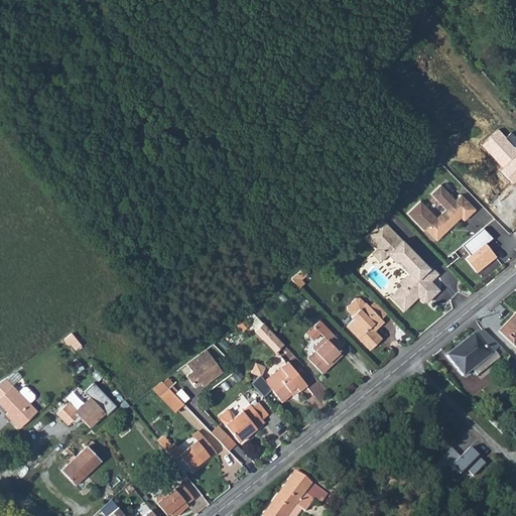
[(515,148),(498,129),(481,145),(501,168),(499,169),(513,183),(514,181),(515,182),(515,148)]
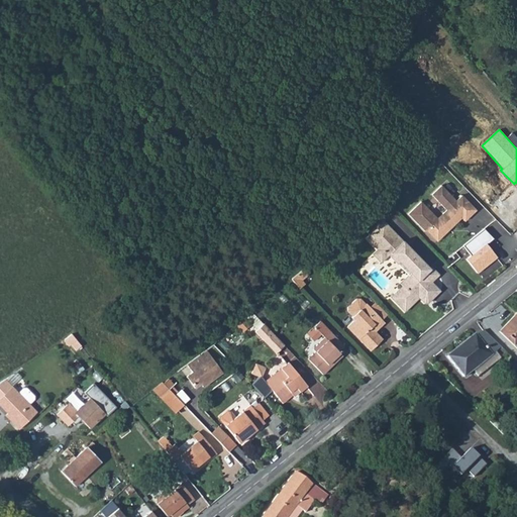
[(421,202),(408,215),(424,232),(428,229),(438,239),(460,218),(464,222),(476,211),(461,195),(455,201),(441,185),(431,195),(445,210),(437,218),(421,202)]
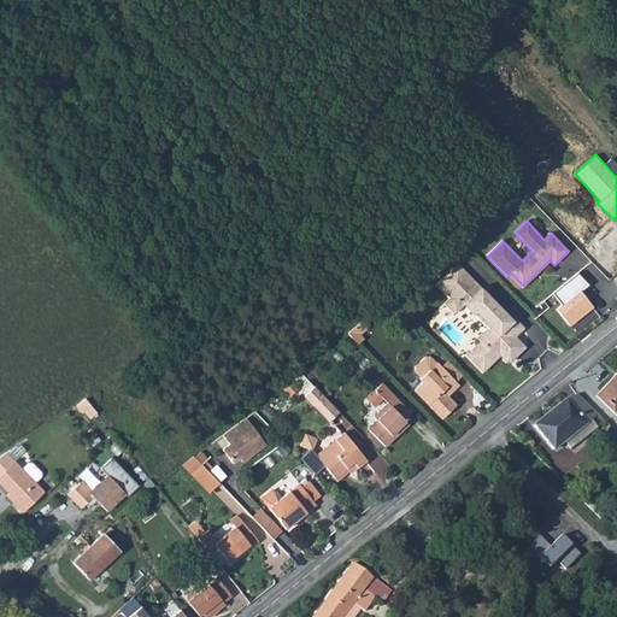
[(487,330),(477,340),(480,342),(466,356),(476,366),(480,363),(487,369),(495,362),(493,359),(498,354),(505,363),(510,363),(516,357),(516,352),(507,344),(515,338),(523,329),(515,319),(512,322),(458,265),(436,285),(451,299),(454,295),(464,306),(474,316),(476,313),(489,328),(487,330)]
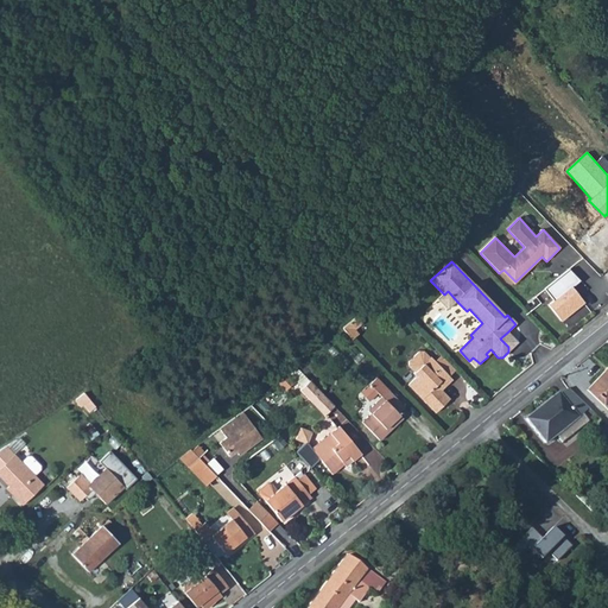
[(569,268),(544,289),(553,302),(548,306),(561,321),(583,303),(571,289),(580,282),(569,268)]
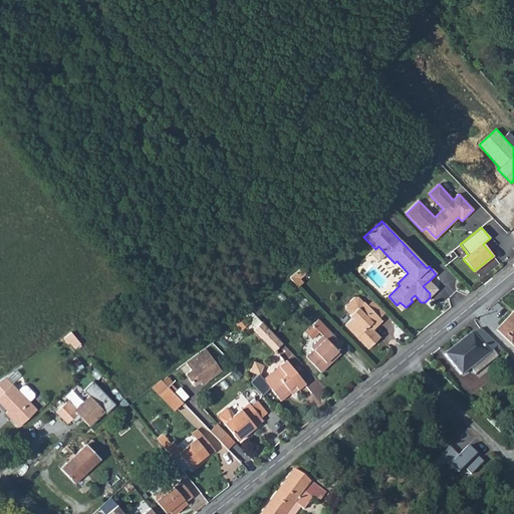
[(378,246),(375,249),(370,254),(378,262),(387,255),(378,246)]
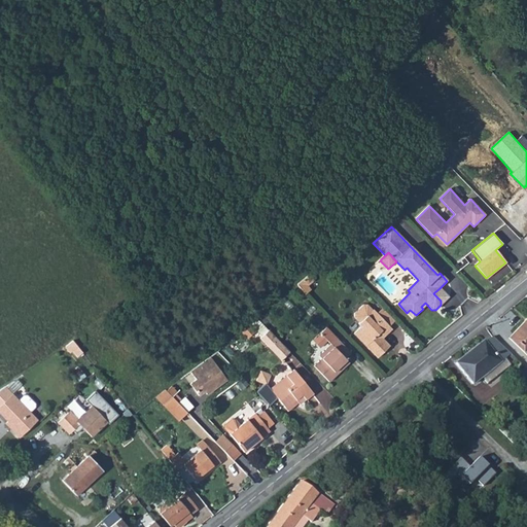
[(407,268),(405,270),(416,282),(418,280),(407,268)]
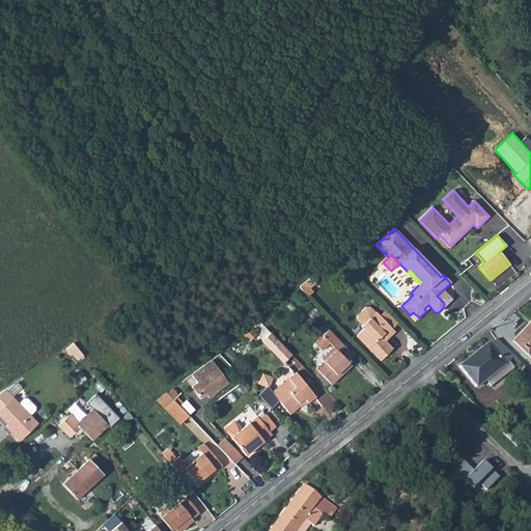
[(308,296),(313,291),(310,287),(316,282),(311,276),(299,287),(308,296)]
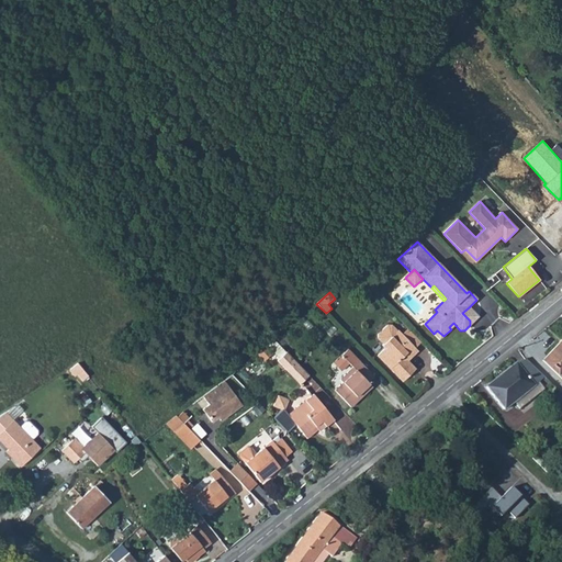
[(328,304),(332,308),(338,303),(335,299),(328,304)]
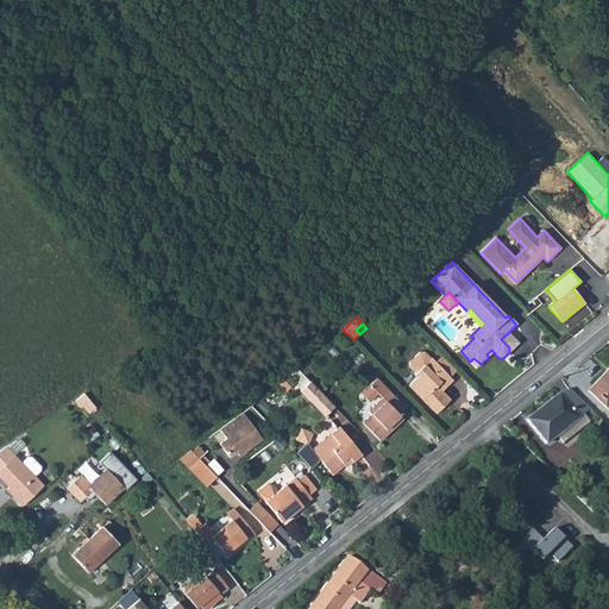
[(508,333),(501,339),(509,347),(509,352),(518,344),(508,333)]
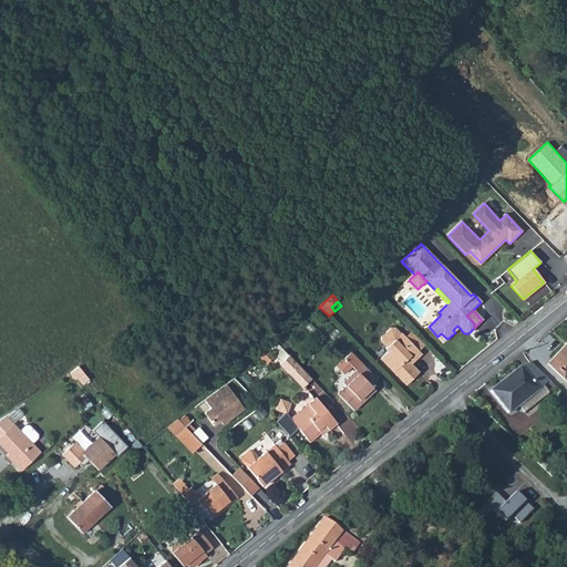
[(387,347),(385,348),(388,351),(380,359),(401,382),(408,382),(414,375),(414,369),(410,364),(408,362),(411,359),(413,361),(421,353),(418,351),(405,337),(401,333),(400,334),(394,328),(391,328),(381,338),(381,341),(387,347)]
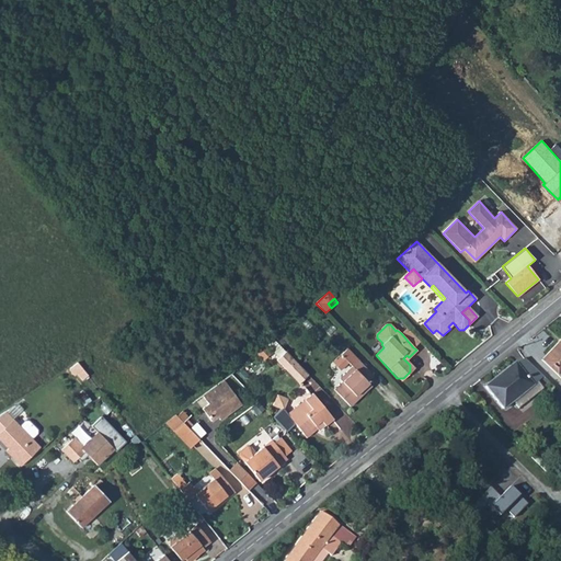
[(413,347),(420,341),(407,328),(401,333),(413,347)]
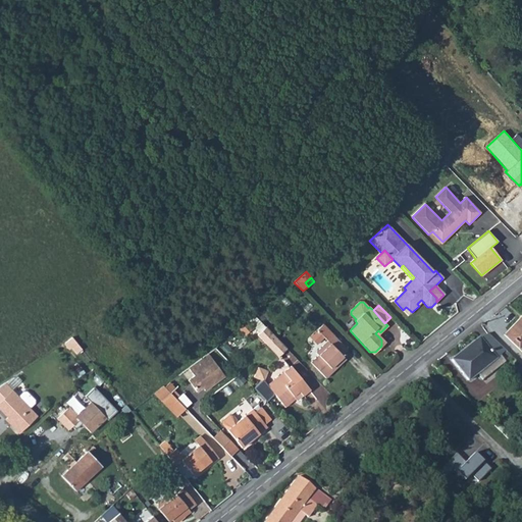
[(406,307),(403,310),(408,316),(412,312),(406,307)]
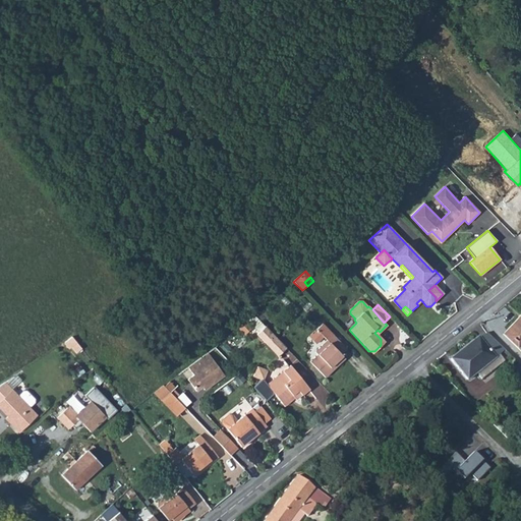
[(239,326),(245,334),(253,327),(257,332),(266,325),(254,312),(239,326)]
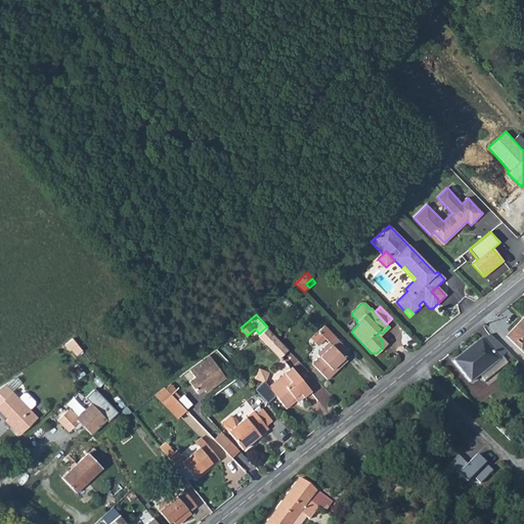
[(523,355),(523,317),(505,338),(523,355)]
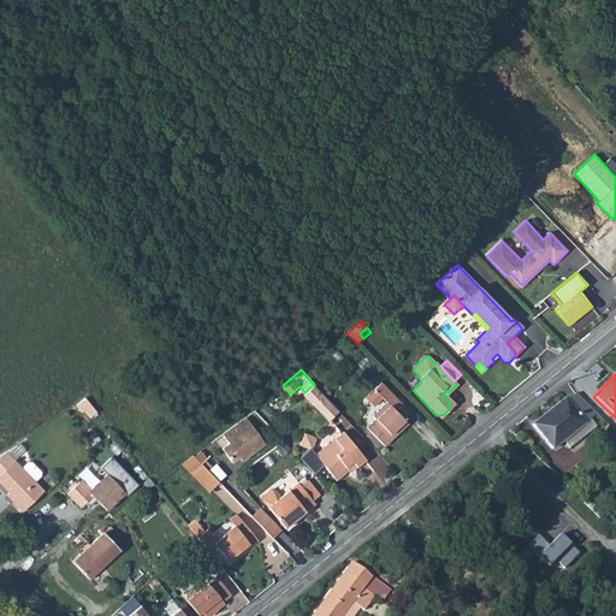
[(404,420),(403,419),(410,412),(380,381),(374,389),(386,402),(372,415),(374,419),(366,427),(384,445),(397,433),(394,428),(404,420)]
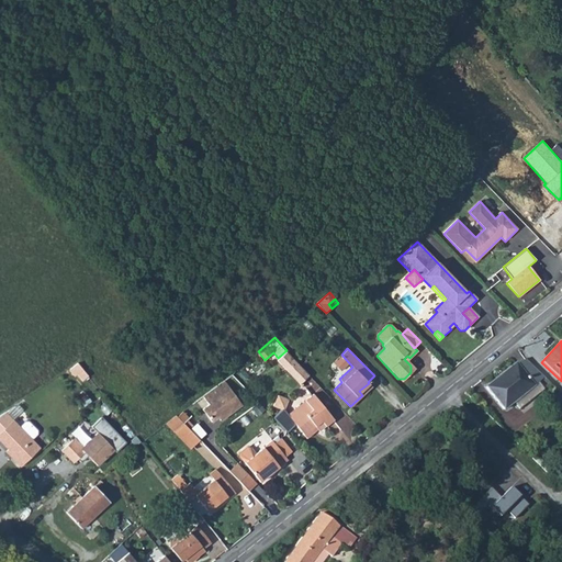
[(287,370),(295,362),(285,351),(277,360),(287,370)]
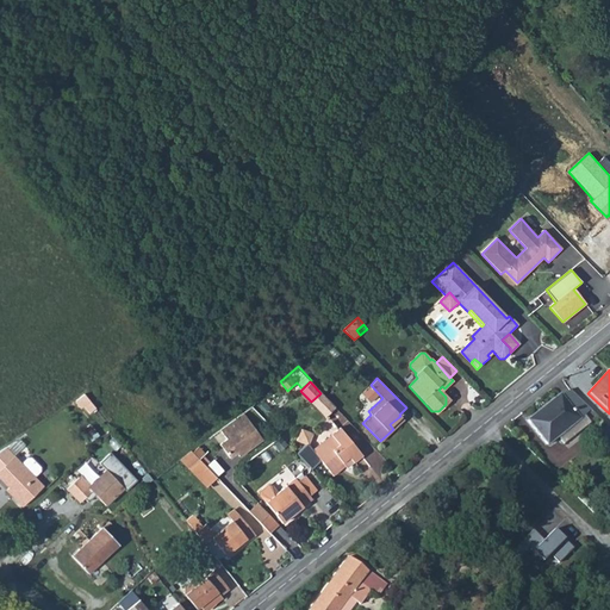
[(562,396),(560,394),(528,421),(548,444),(558,437),(564,443),(591,423),(585,415),(591,410),(570,390),(562,396)]
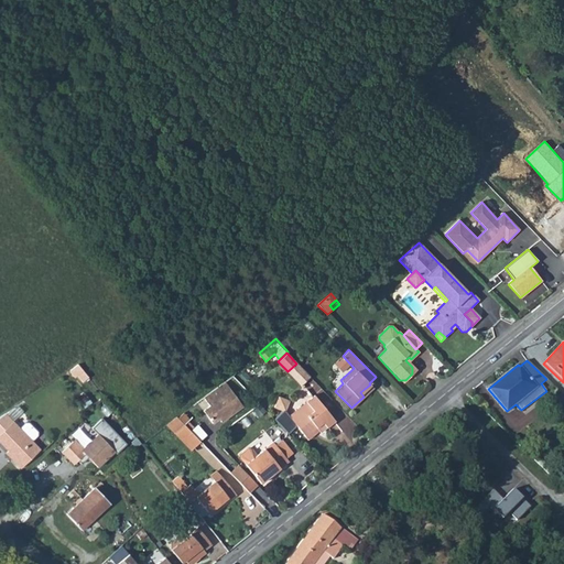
[(300,383),(308,376),(296,364),(288,371),(300,383)]
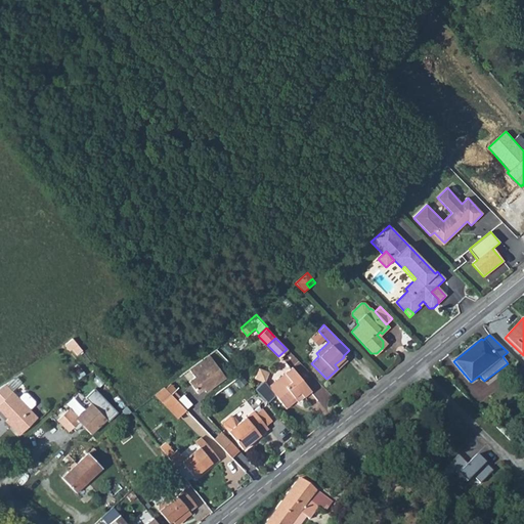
[(73,339),(66,344),(71,350),(72,349),(77,344),(73,339)]
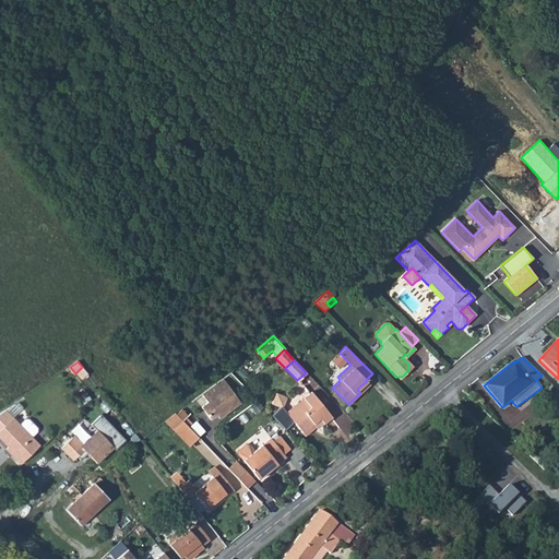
[(82,367),(76,372),(82,379),(87,375),(82,367)]
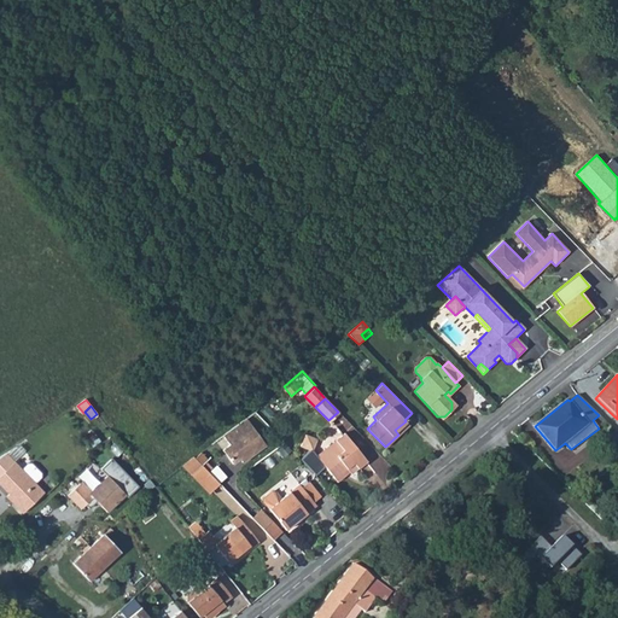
[(246,418),(222,435),(231,445),(223,450),(233,464),(240,459),(243,461),(266,444),(246,418)]
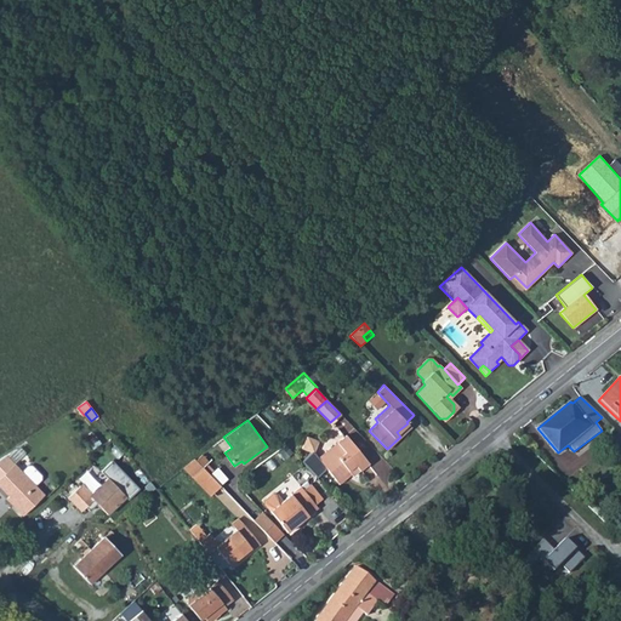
[(400,437),(411,427),(408,423),(397,432),(400,437)]
